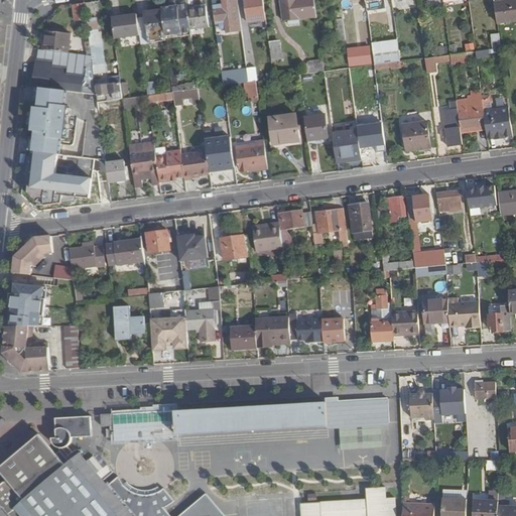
[(236,0),(227,0),(222,1),(222,5),(215,6),(215,9),(214,10),(216,23),(217,23),(218,25),(226,24),(227,31),(241,30),(236,0)]
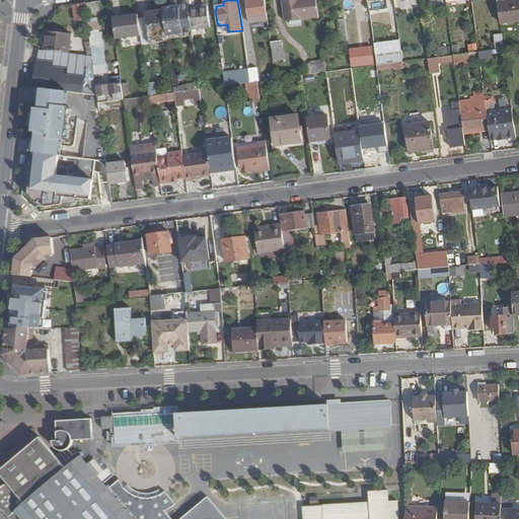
[(245,0),(248,22),(268,20),(265,0),(245,0)]
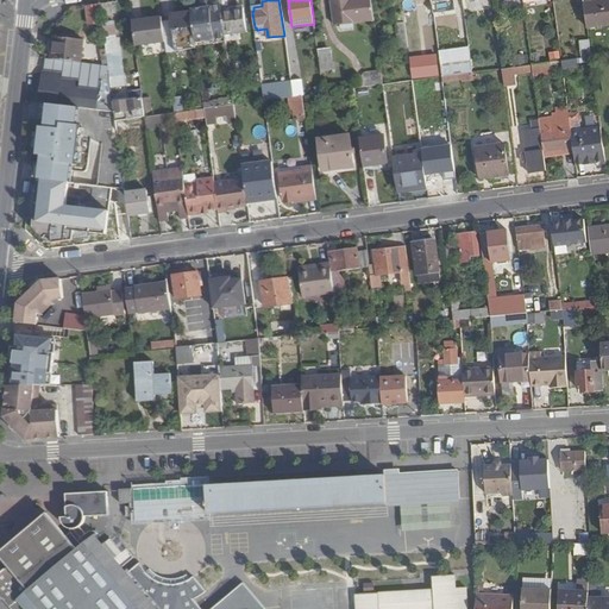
[(332,1),(334,25),(346,24),(344,0),(332,1)]
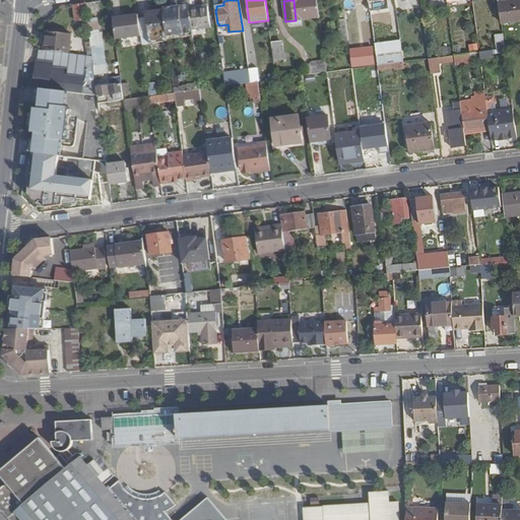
[(316,0),(293,0),(294,0),(296,20),(319,17),(316,0)]
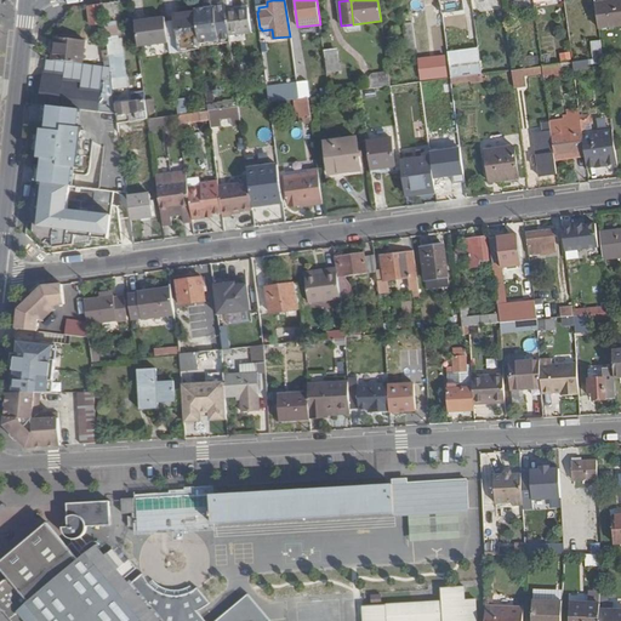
[(439,0),(442,10),(468,6),(467,0),(439,0)]
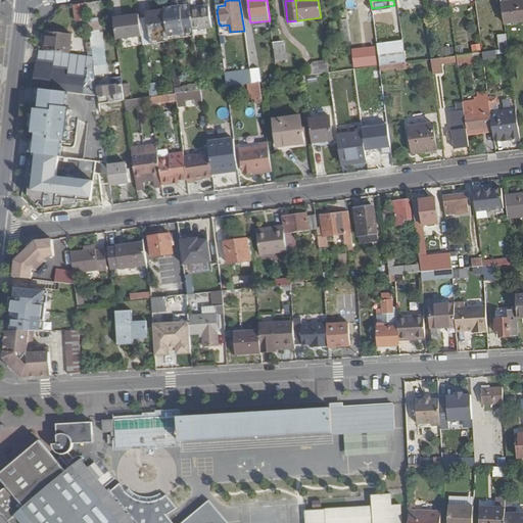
[(522,0),(520,0),(502,2),(505,25),(522,21),(522,0)]
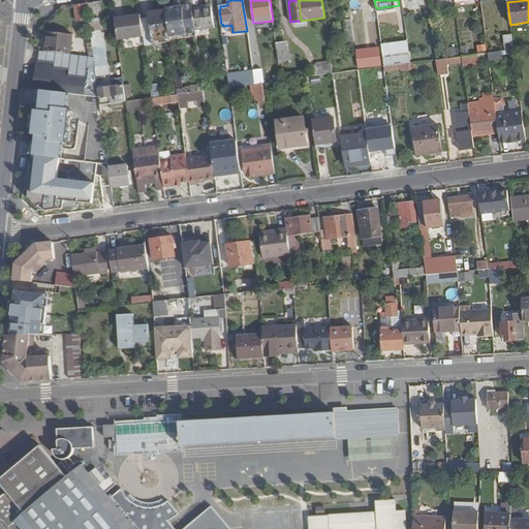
[(74,5),(78,21),(83,21),(88,20),(86,4),(74,5)]
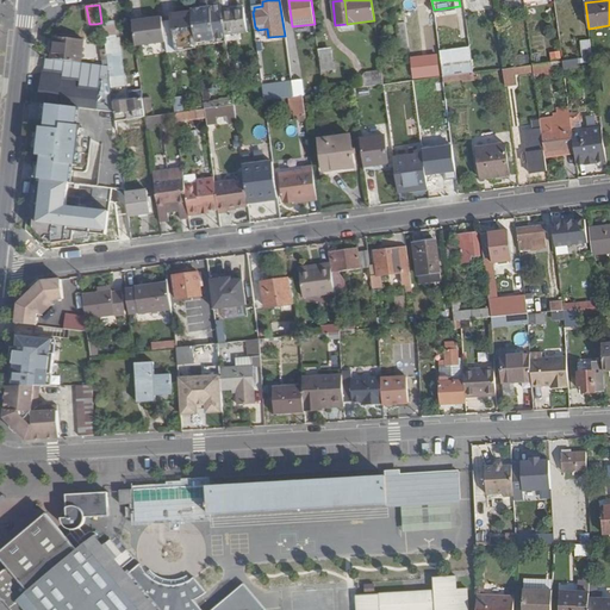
[(203,11),(191,12),(195,43),(225,39),(225,36),(222,11),(221,5),(211,6),(203,7),(203,11)]
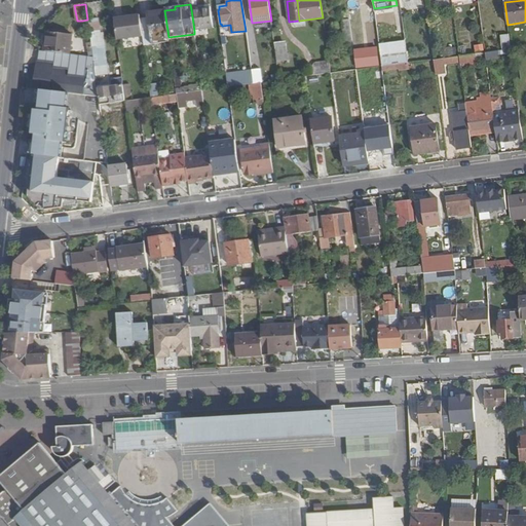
[(210,6),(191,9),(194,31),(213,28),(210,6)]
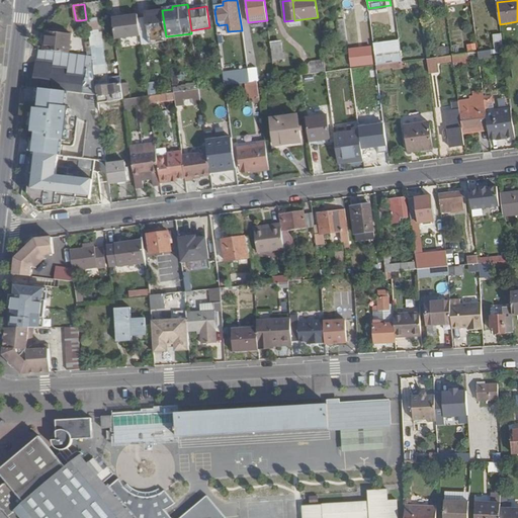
[(146,18),(138,19),(141,35),(142,45),(166,41),(166,36),(162,10),(148,12),(146,18)]
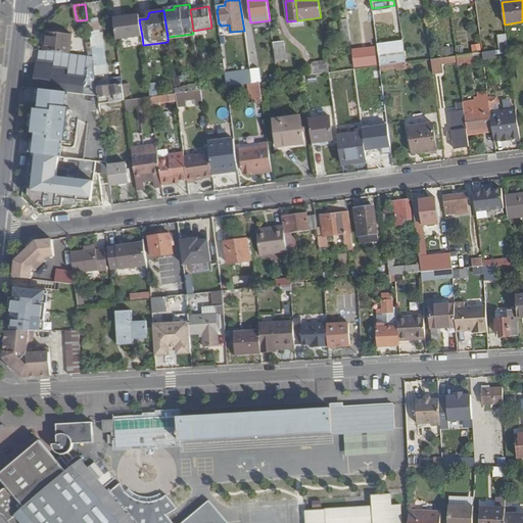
[(122,16),(113,17),(116,39),(142,36),(139,19),(139,15),(126,17),(123,18),(122,16)]
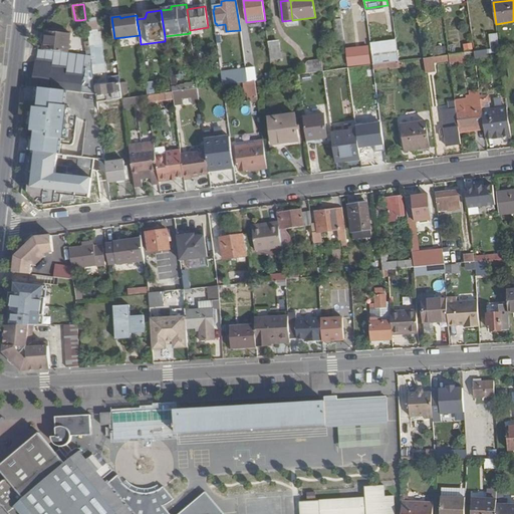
[(94,18),(85,19),(87,34),(96,33),(94,18)]
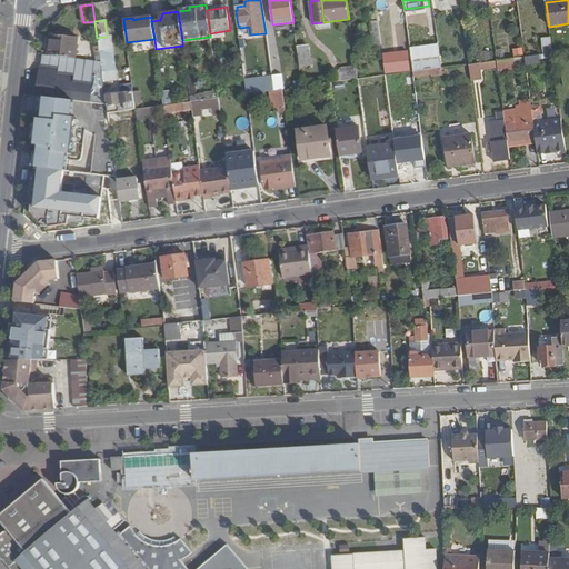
[(370,22),(373,47),(381,46),(378,21),(370,22)]
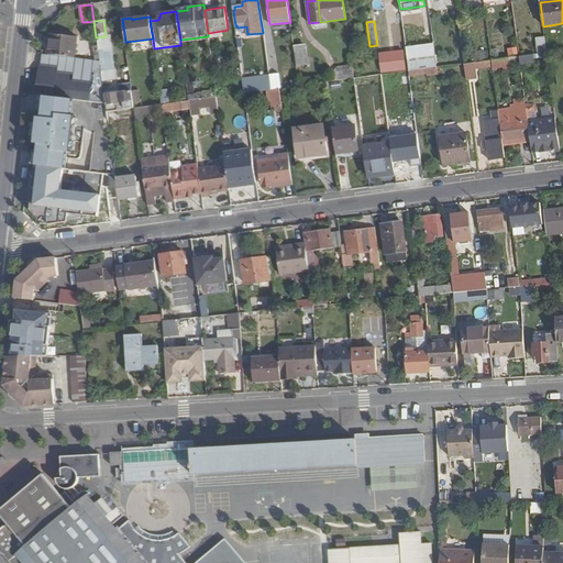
[(77,37),(50,34),(46,55),(99,61),(98,54),(94,53),(92,53),(92,55),(76,53),(77,37)]
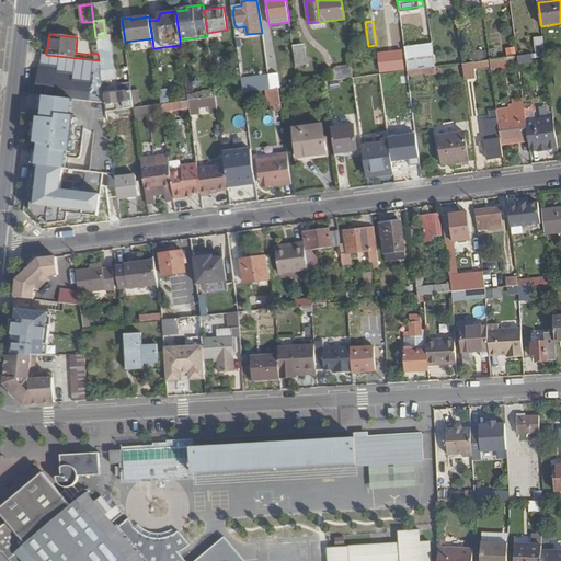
[(542,36),(534,37),(536,54),(545,53),(542,36)]
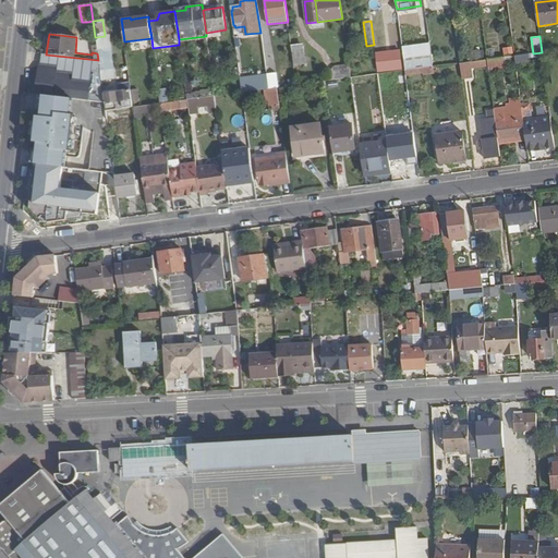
[(410,58),(432,56),(429,41),(409,45),(409,48),(410,58)]
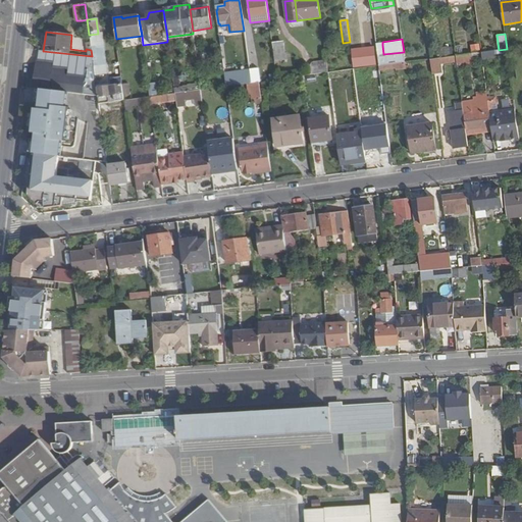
[(283,42),(272,43),(275,61),(285,59),(283,42)]
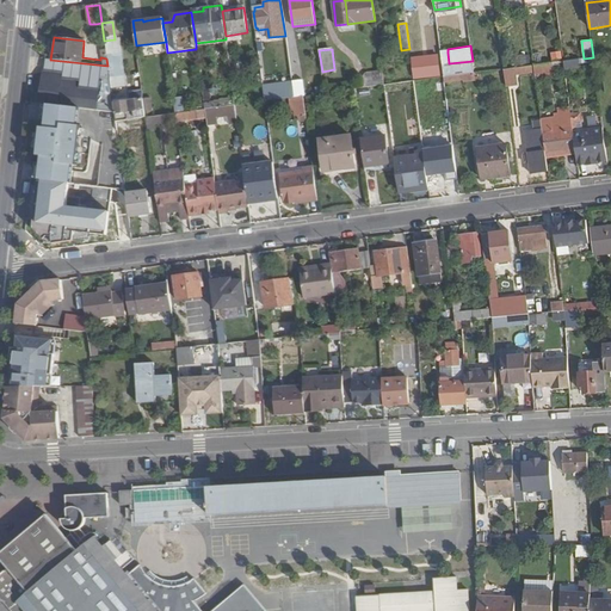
[(448,53),(440,54),(444,78),(474,73),(473,61),(449,63),(448,53)]
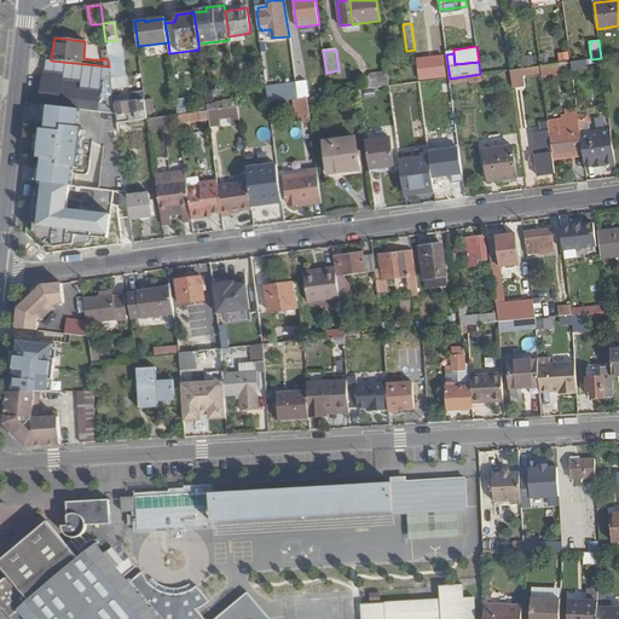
[(445,56),(418,59),(420,81),(446,77),(445,56)]
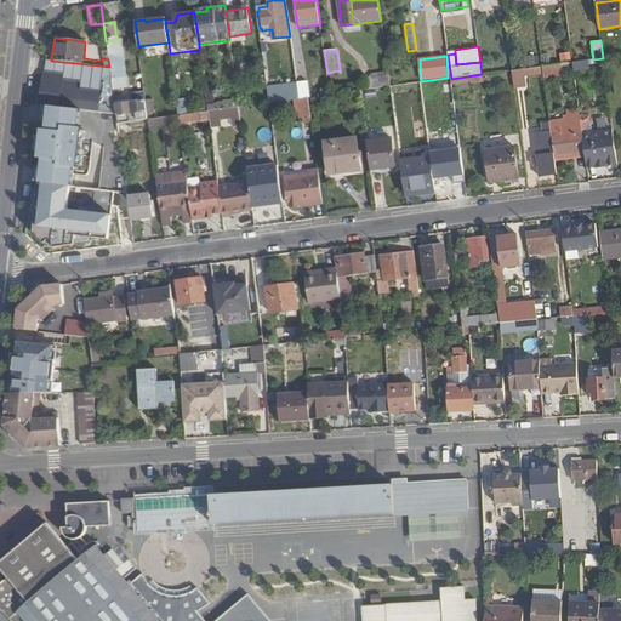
[(524,69),(540,67),(539,56),(522,57),(524,69)]
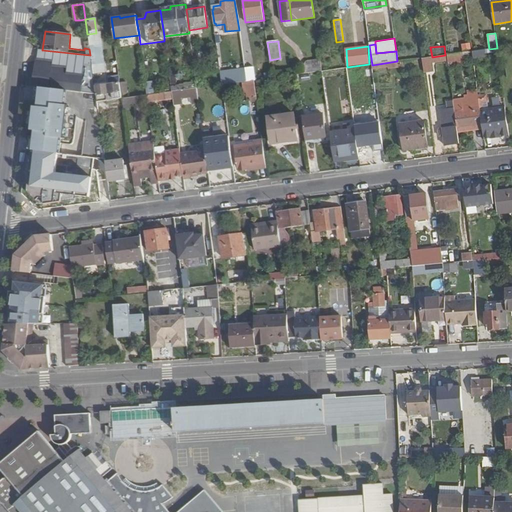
[(463,52),(447,55),(448,60),(449,68),(465,65),(463,52)]
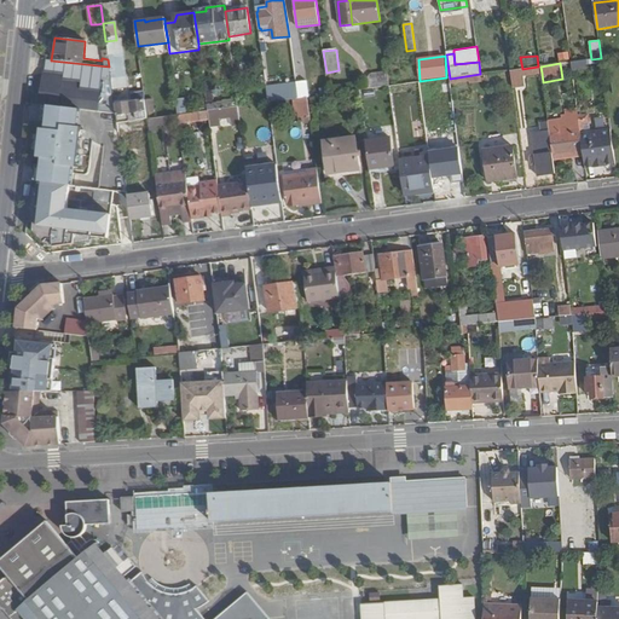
[(68,77),(86,79),(86,68),(69,67),(68,77)]
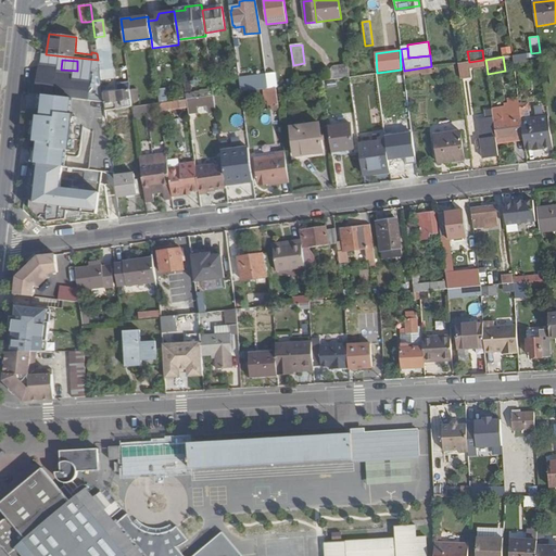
[(468,62),(458,63),(460,78),(470,77),(469,67),(468,62)]
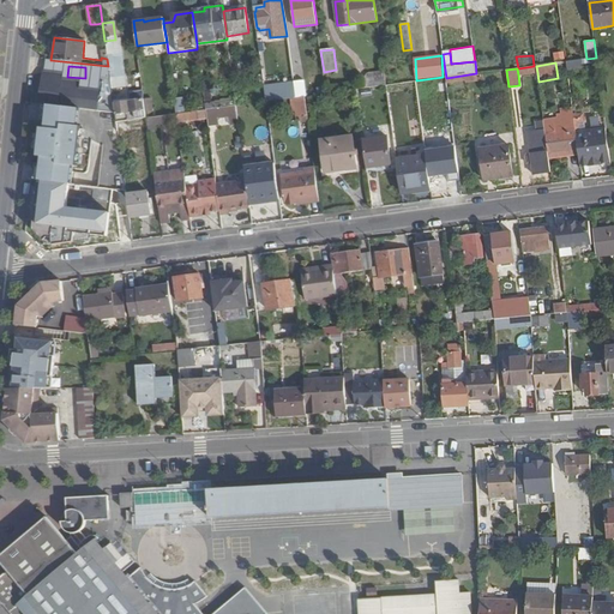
[(98,70),(88,70),(89,80),(98,79),(98,70)]
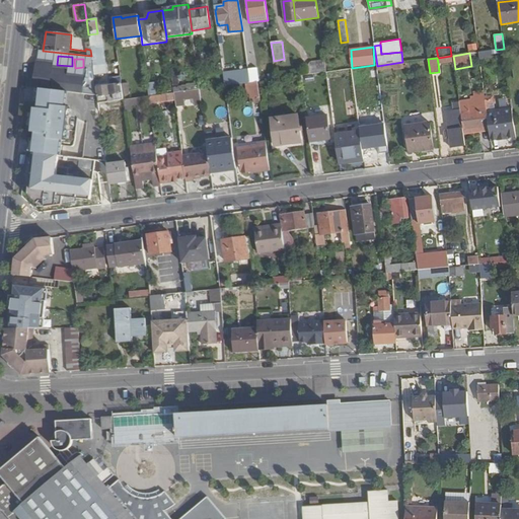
[(308,73),(324,71),(322,59),(306,62),(308,73)]
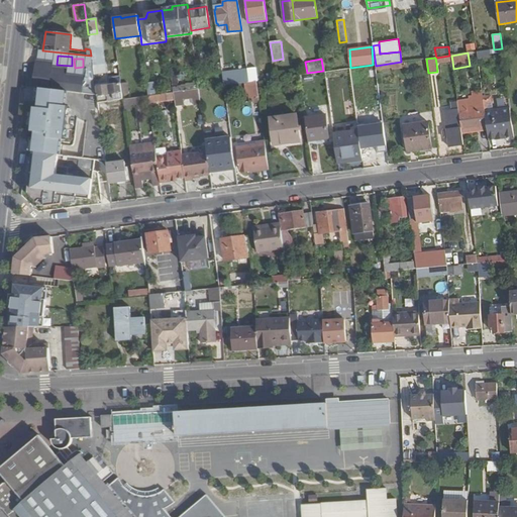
[(53,63),(35,61),(33,88),(39,88),(41,89),(66,91),(97,94),(96,87),(94,78),(68,75),(59,74),(59,70),(52,69),(52,68),(53,63)]
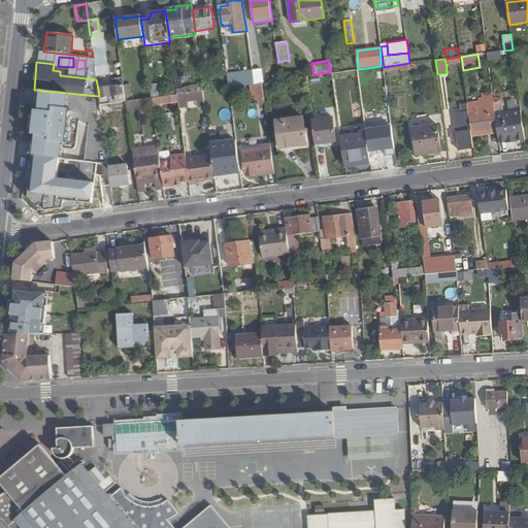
[(262,69),(253,70),(253,72),(255,85),(262,83),(264,83),(262,69)]
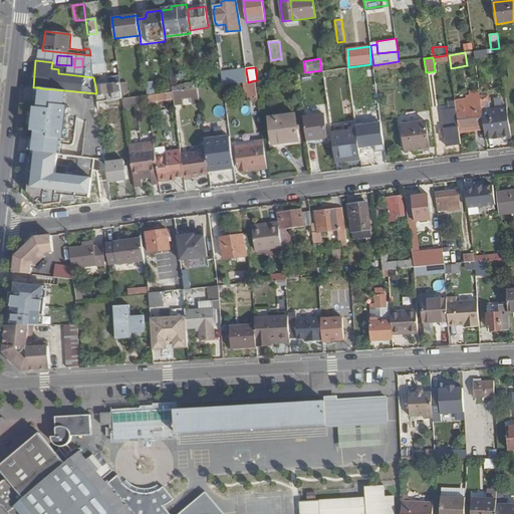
[(246,70),(221,73),(223,85),(245,82),(248,82),(246,70)]
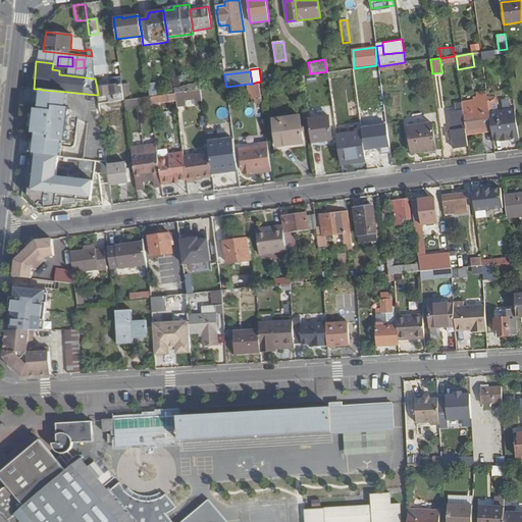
[(314,74),(304,76),(305,83),(315,82),(314,74)]
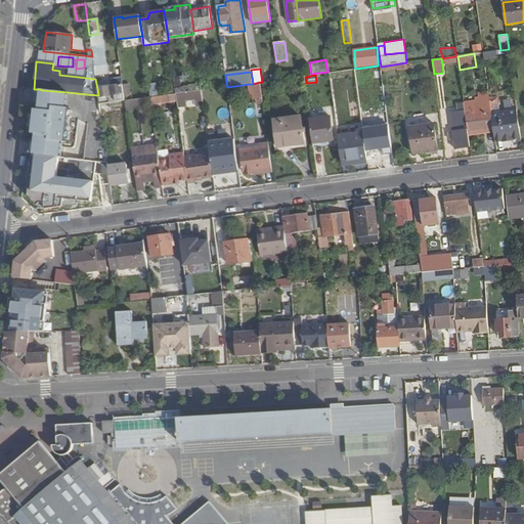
[(176,93),(201,90),(201,84),(188,85),(189,86),(180,87),(179,77),(173,78),(176,93)]
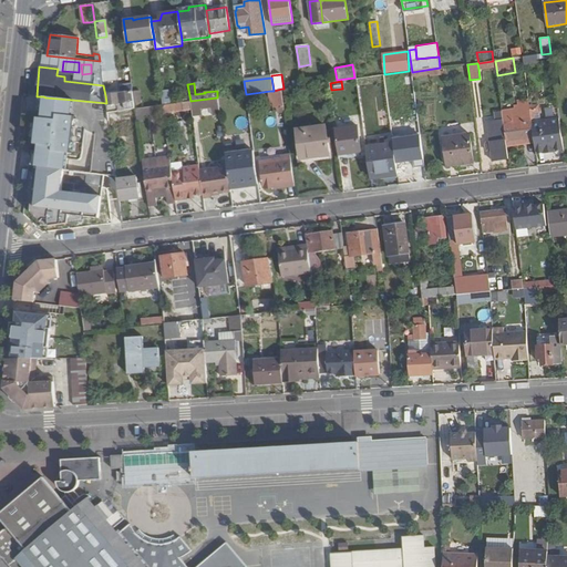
[(132,84),(120,85),(120,93),(133,91),(132,84)]
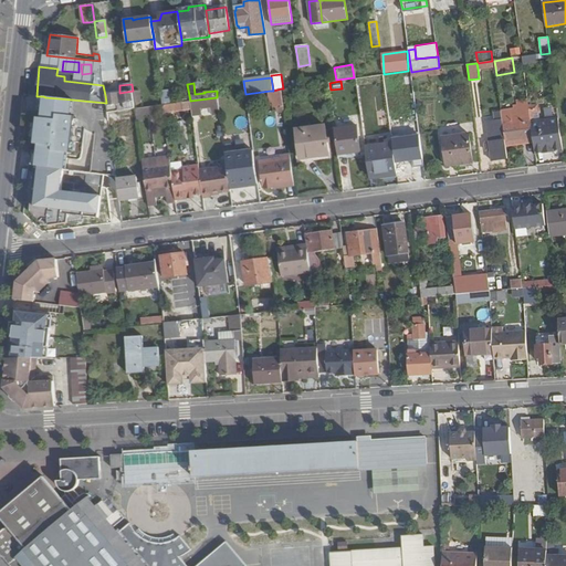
[(273,91),(270,91),(272,108),(284,106),(281,88),(273,91)]
